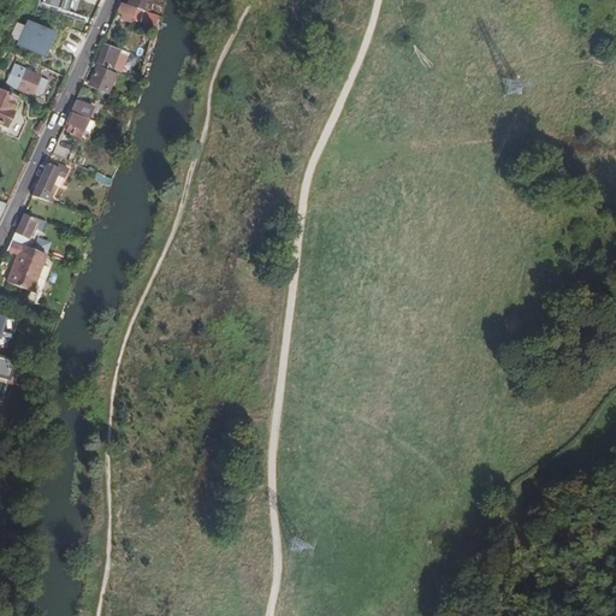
[(42,4),(70,12),(72,0),(37,0),(36,6),(40,7),(42,4)]
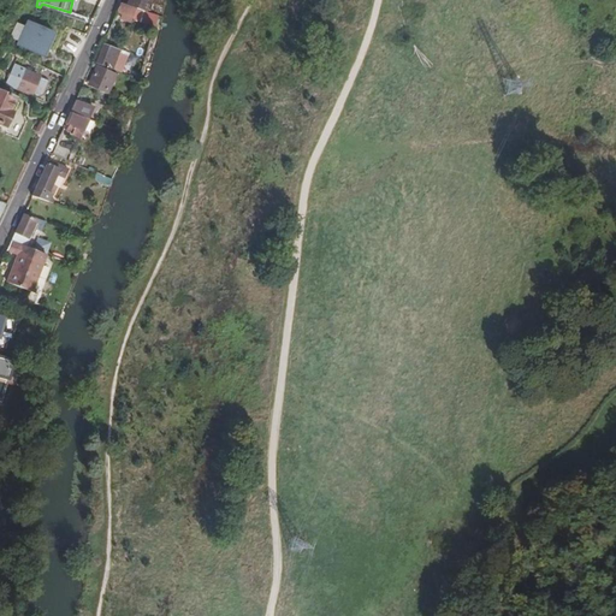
[(137,11),(142,13),(147,0),(131,0),(129,7),(137,11)]
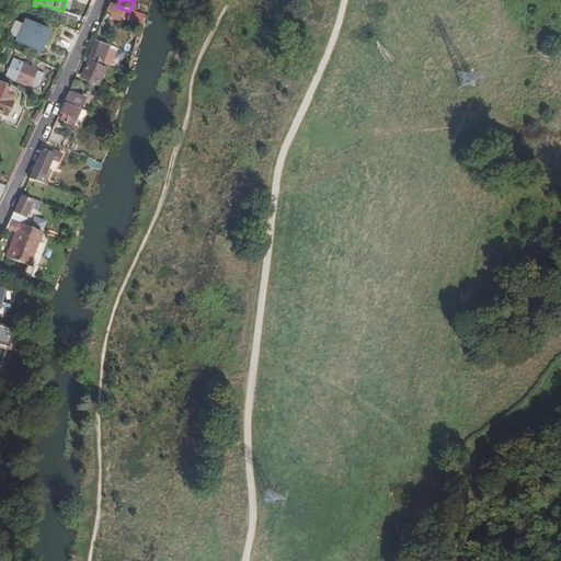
[(117,7),(111,4),(107,12),(122,19),(125,10),(117,7)]
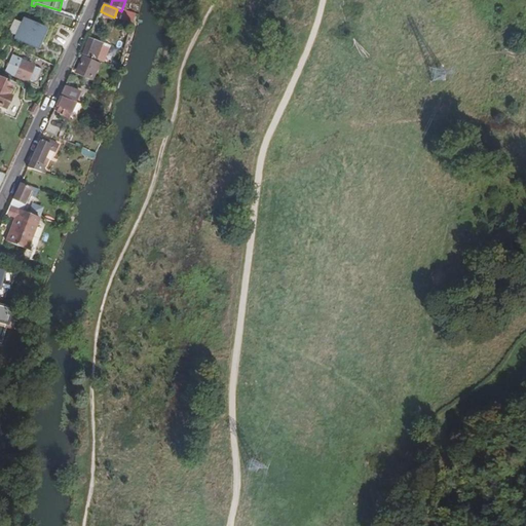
[(15,41),(37,51),(47,31),(26,21),(15,41)]
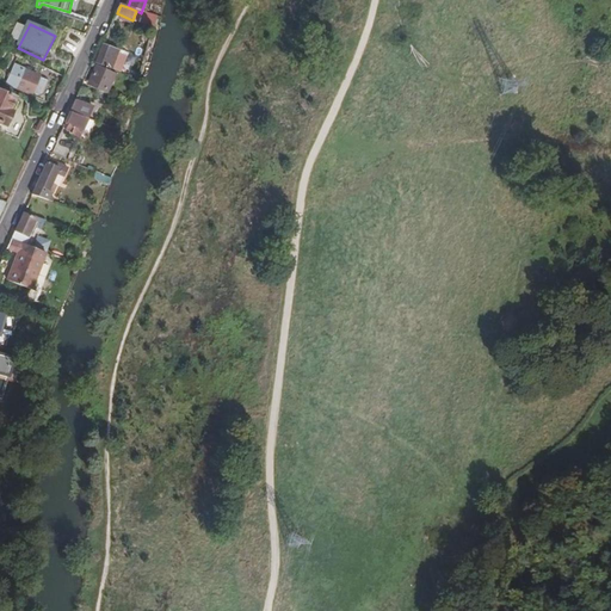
[(55,36),(43,60),(45,61),(57,37),(55,36)]
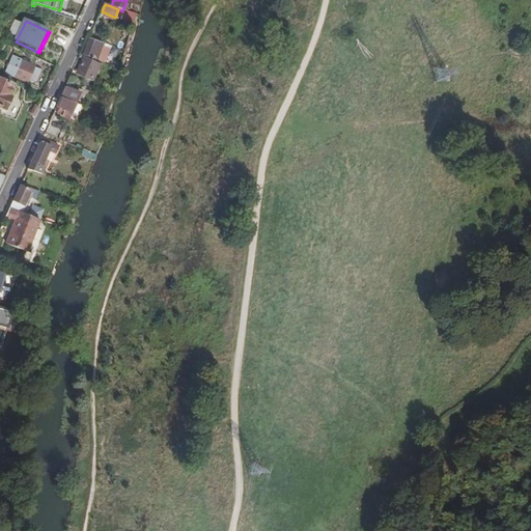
[(103,45),(90,39),(84,55),(96,59),(103,45)]
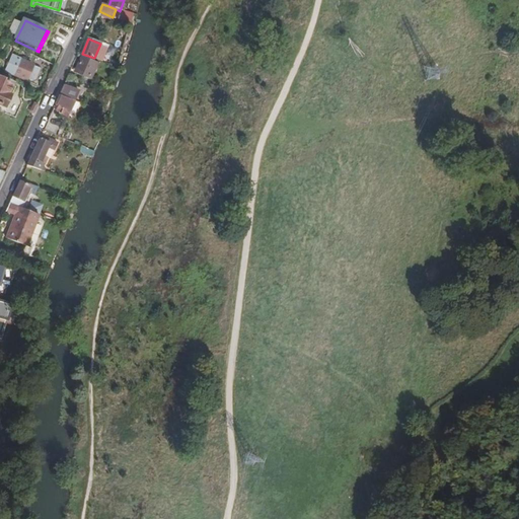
[(38,68),(11,55),(3,71),(25,82),(26,79),(31,82),(35,81),(40,73),(41,74),(42,71),(42,68),(39,67),(38,68)]
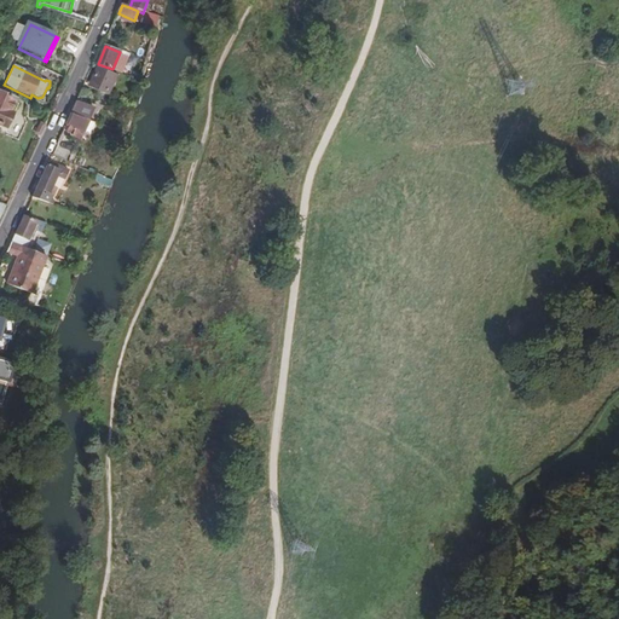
[(105,92),(114,73),(98,65),(90,85),(105,92)]
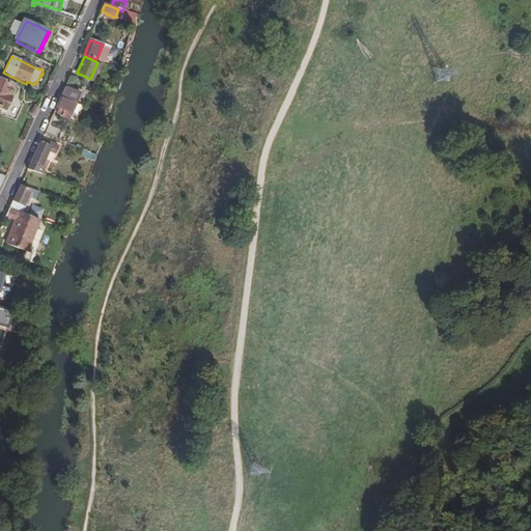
[(16,88),(0,80),(0,108),(7,112),(12,101),(10,100),(16,88)]
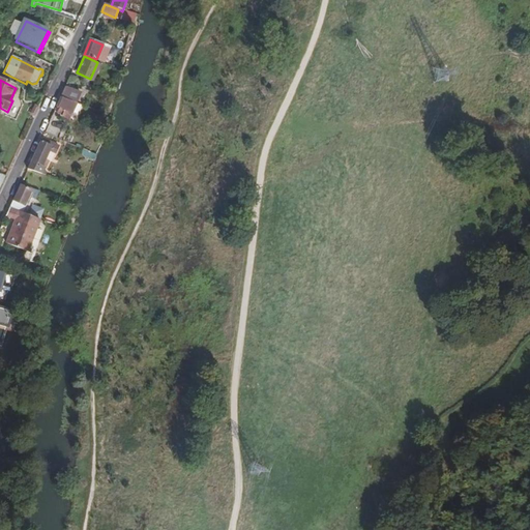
[(66,88),(57,108),(60,109),(58,114),(70,119),(82,95),(66,88)]
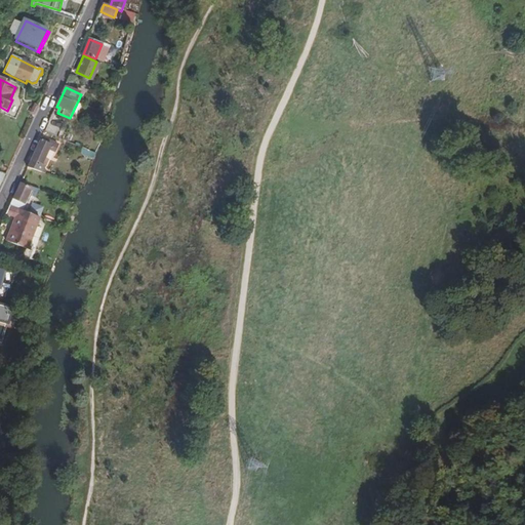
[(49,118),(45,131),(56,134),(61,122),(49,118)]
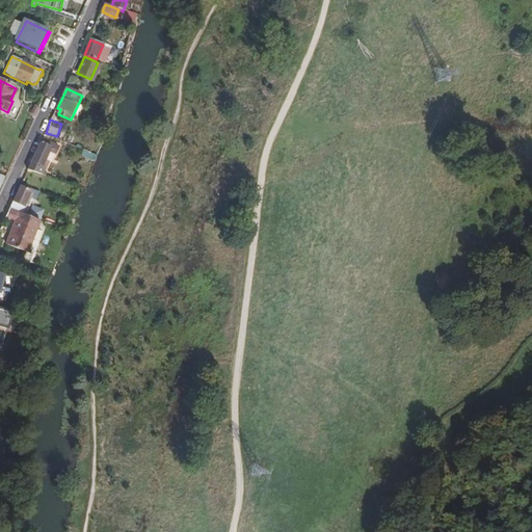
[(28,171),(45,176),(46,170),(44,169),(51,152),(54,153),(57,145),(43,140),(31,165),(28,171)]
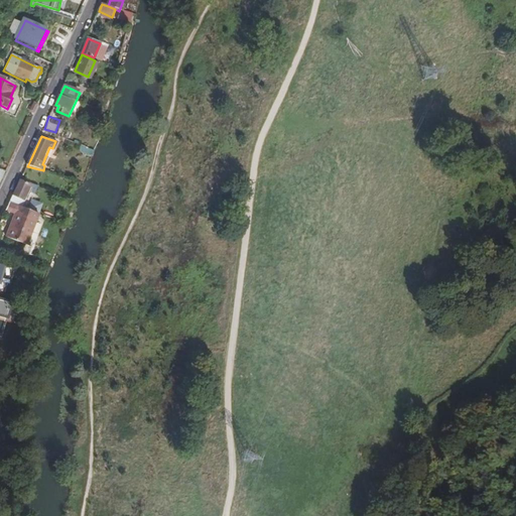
[(96,156),(98,150),(83,144),(81,147),(83,152),(96,156)]
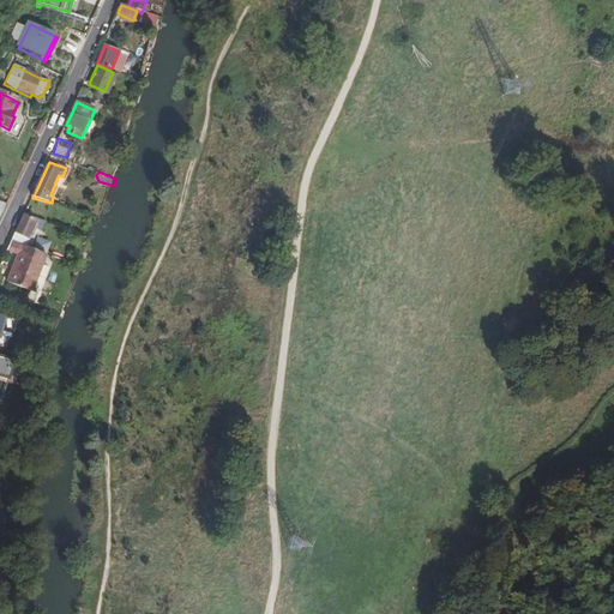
[(25,215),(12,242),(23,246),(24,246),(36,218),(25,215)]
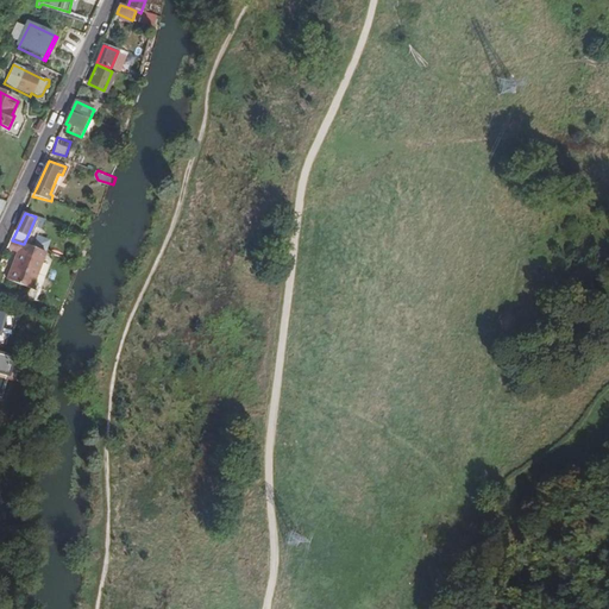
[(51,240),(38,234),(35,245),(48,250),(51,240)]
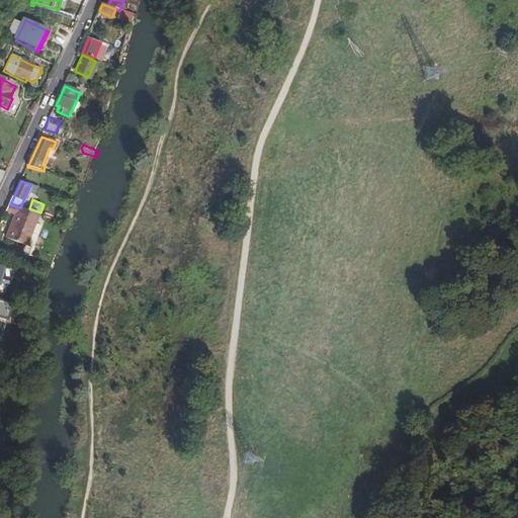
[(16,217),(19,207),(10,204),(6,212),(16,217)]
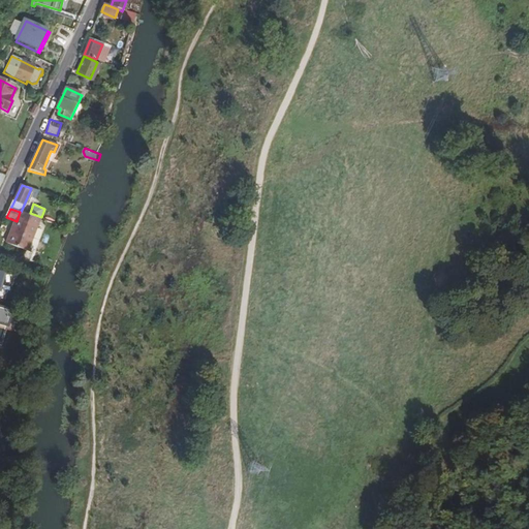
[(38,227),(40,219),(21,212),(20,212),(17,221),(8,245),(30,252),(38,227)]
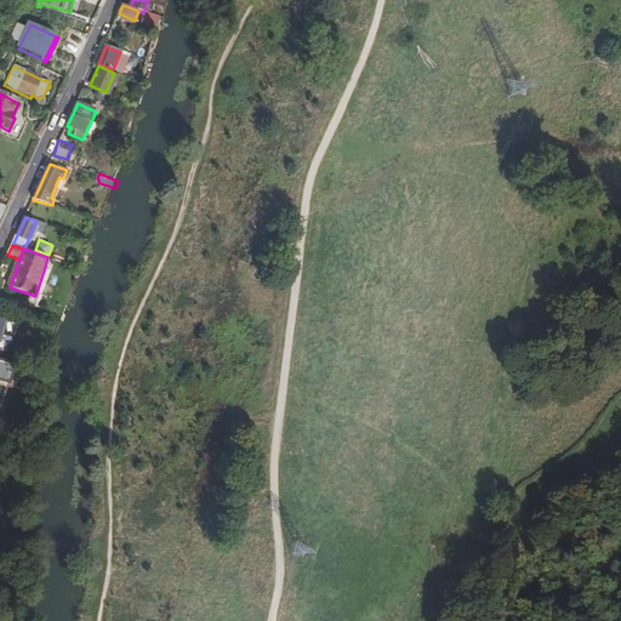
[(50,269),(45,267),(35,296),(40,297),(50,269)]
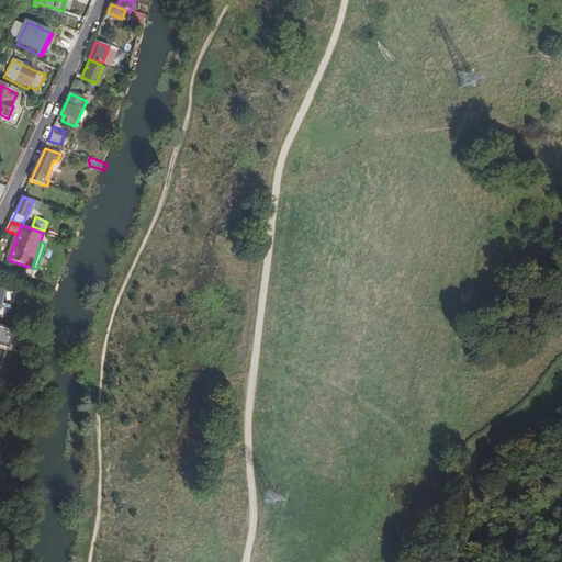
[(32,343),(36,332),(18,326),(13,336),(32,343)]
